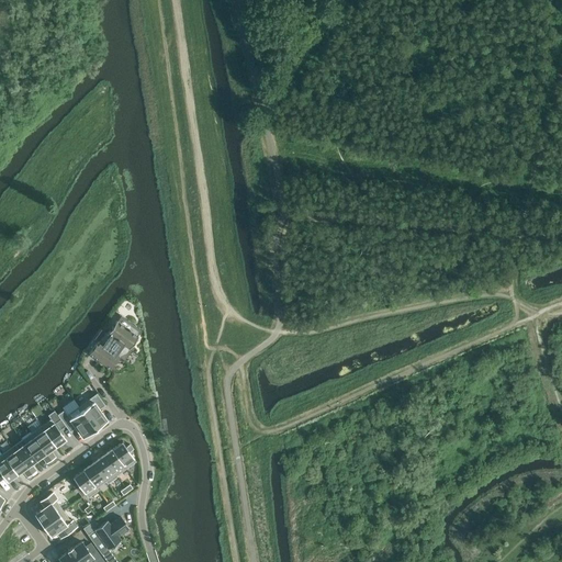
[(98,341),(89,353),(90,353),(110,368),(110,369),(113,364),(114,366),(119,361),(116,360),(120,356),(119,356),(116,355),(124,344),(128,347),(128,348),(130,348),(138,336),(137,335),(116,319),(109,330),(111,332),(102,344),(98,341)]
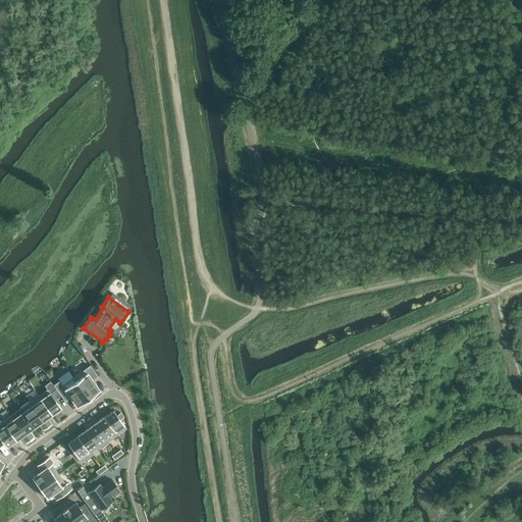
[(90,365),(73,377),(89,398),(94,395),(95,396),(99,392),(98,390),(100,389),(93,380),(98,376),(90,365)]
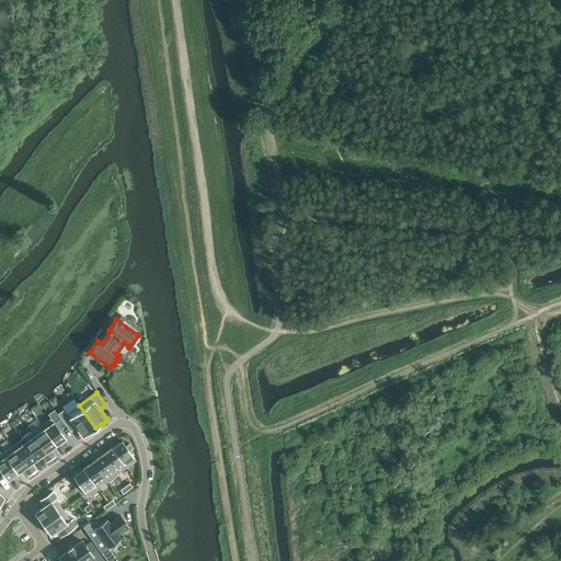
[(82,437),(95,427),(79,405),(67,413),(67,414),(76,427),(82,437)]
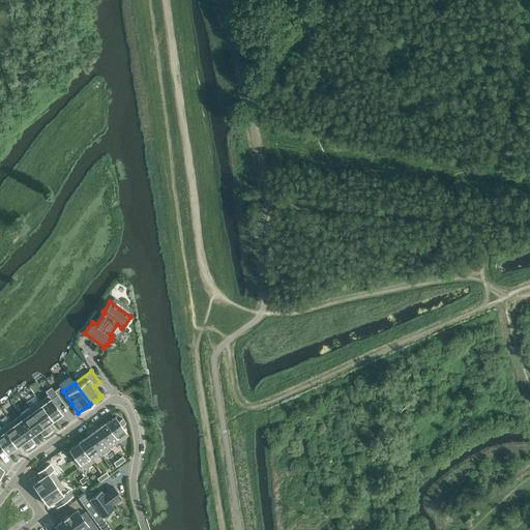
[(63,391),(63,390),(62,388),(55,392),(57,395),(60,400),(66,408),(71,404),(63,391)]
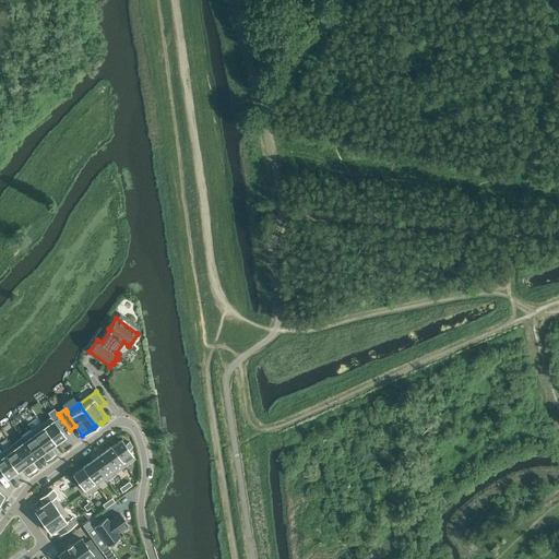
[(51,416),(40,424),(56,443),(66,437),(58,426),(55,421),(51,416)]
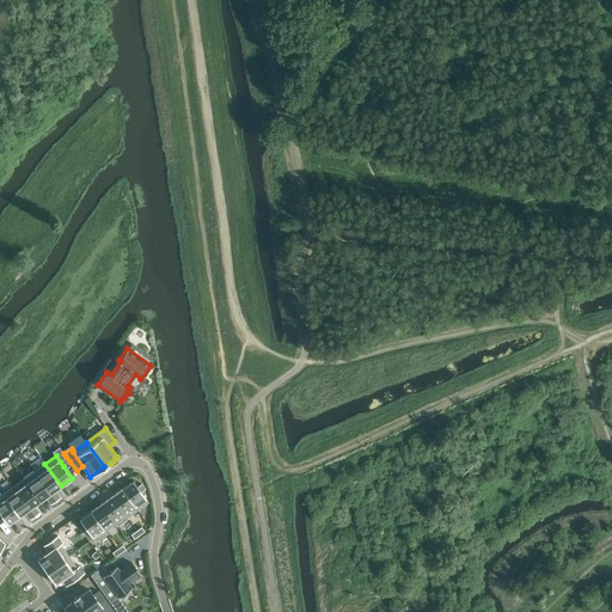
[(63,466),(69,461),(66,457),(60,461),(63,466)]
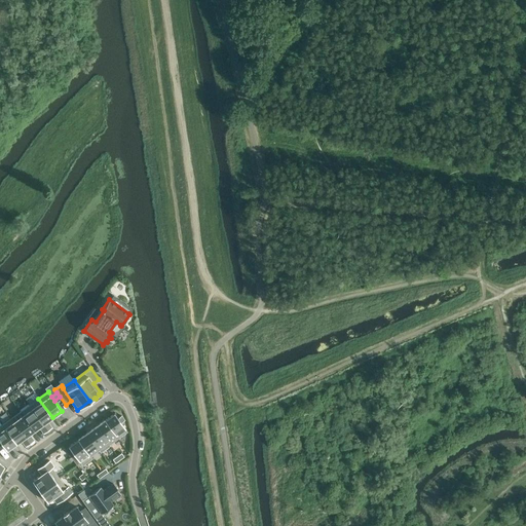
[(52,417),(38,399),(30,405),(48,430),(52,427),(47,421),(52,417)]
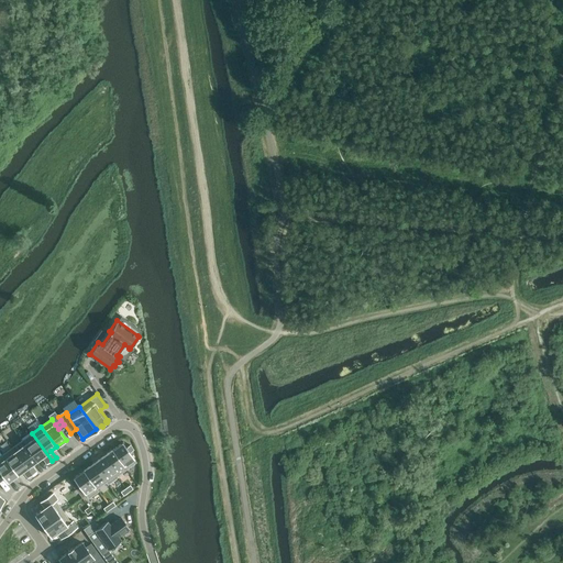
[(47,464),(52,461),(32,433),(22,440),(36,461),(42,457),(47,464)]
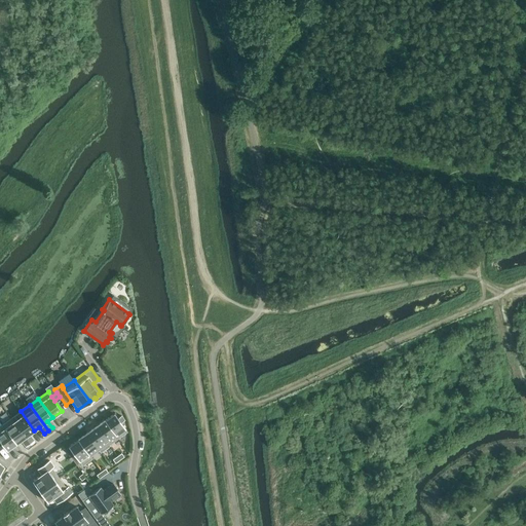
[(30,434),(34,430),(21,411),(11,418),(30,444),(34,441),(30,434)]
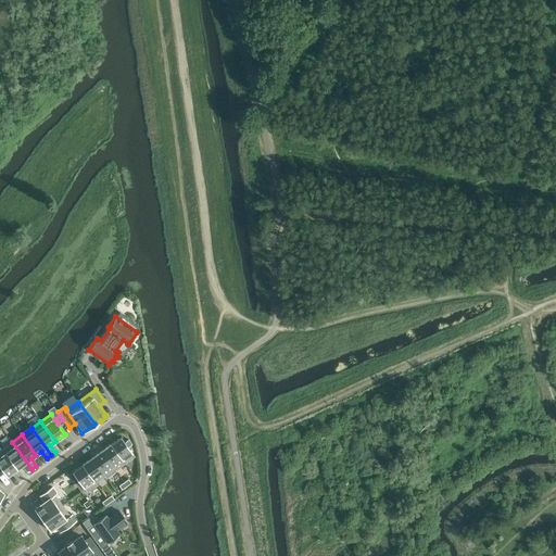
[(135,456),(128,446),(125,442),(121,437),(111,444),(125,464),(135,456)]
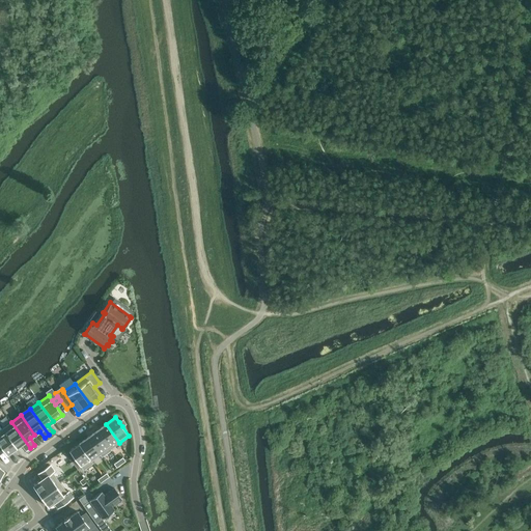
[(11,422),(2,428),(17,448),(22,444),(26,450),(30,448),(11,422)]
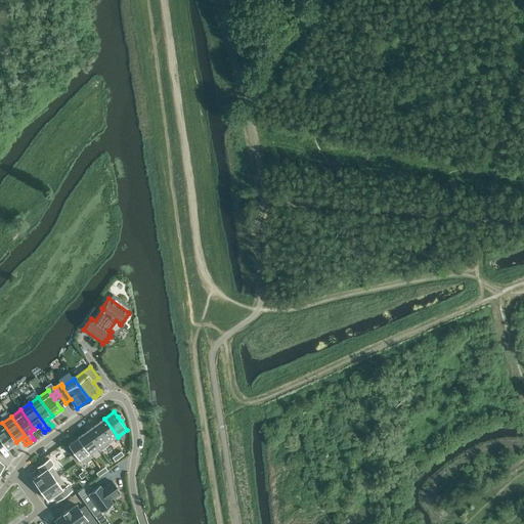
[(104,419),(95,425),(108,443),(110,443),(118,437),(104,419)]
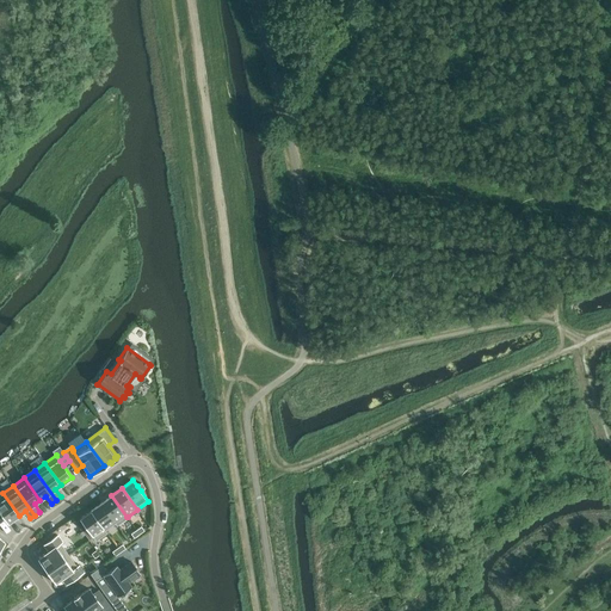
[(0,514),(1,514),(8,523),(19,516),(2,493),(0,494),(0,514)]
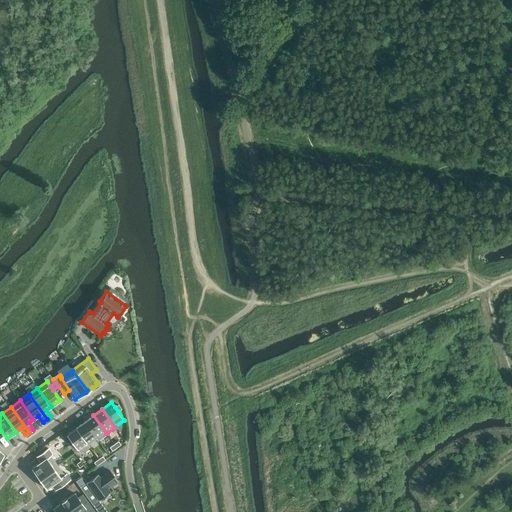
[(106,433),(93,415),(85,422),(97,438),(96,439),(98,441),(107,434),(107,433),(106,433)]
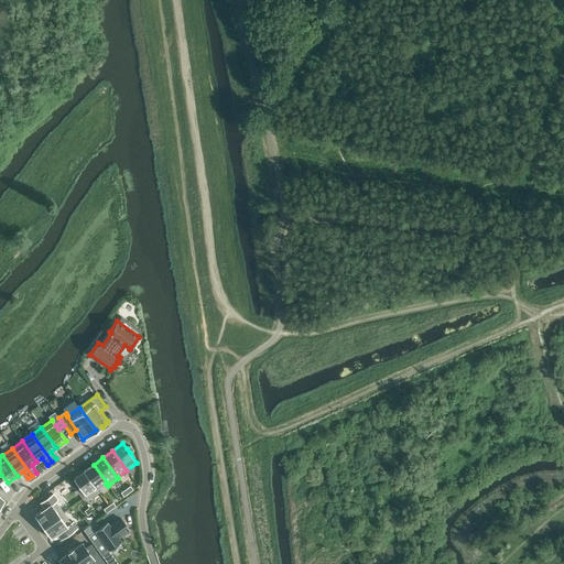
[(98,489),(106,484),(107,483),(94,465),(84,472),(97,490),(98,489)]
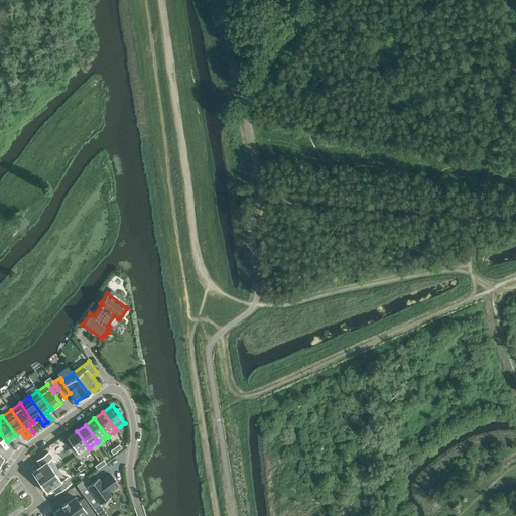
[(89,448),(77,431),(68,437),(81,457),(91,449),(90,447),(89,448)]
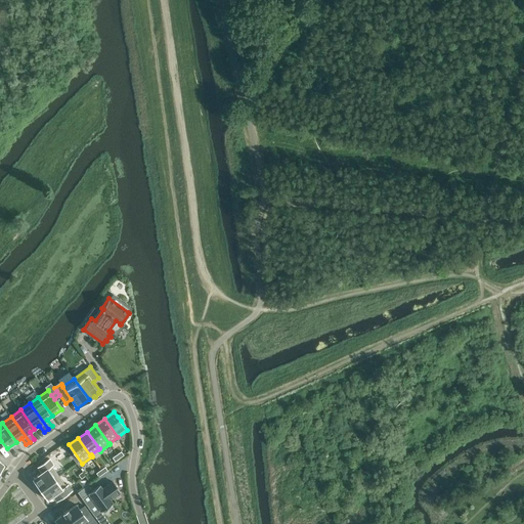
[(42,473),(33,479),(40,489),(59,476),(52,466),(53,465),(49,459),(38,467),(42,473)]
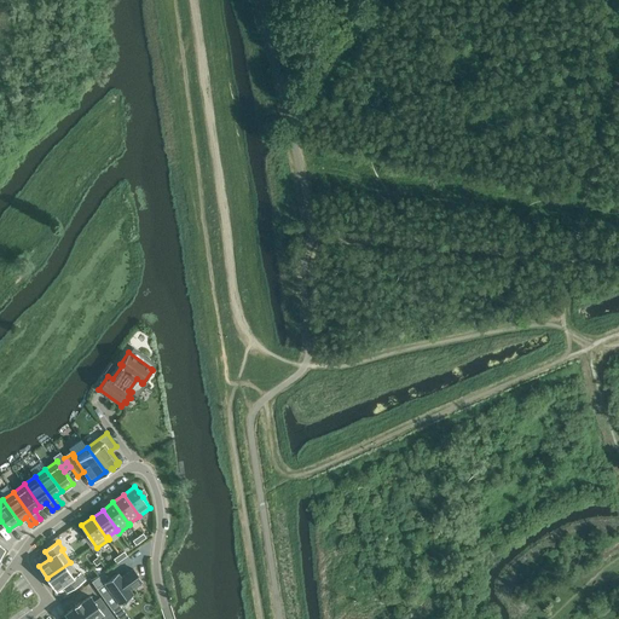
[(71,590),(86,579),(80,572),(79,573),(70,562),(47,578),(56,591),(67,583),(71,590)]
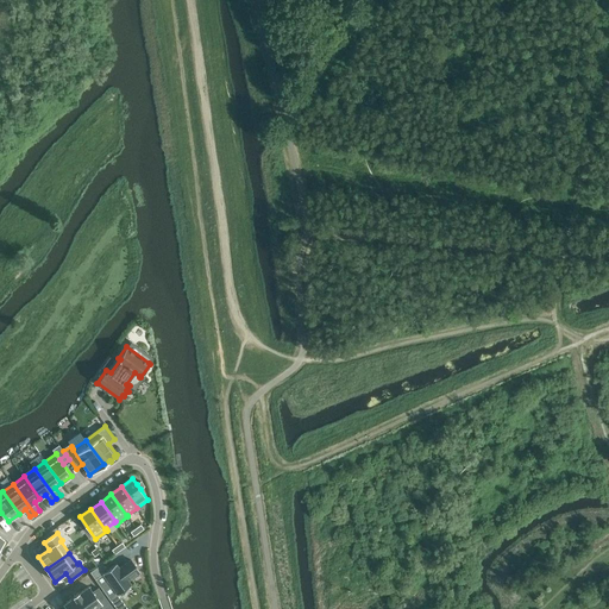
[(101,564),(89,572),(95,579),(104,575),(118,595),(131,585),(129,581),(139,572),(131,560),(119,569),(115,564),(106,571),(101,564)]
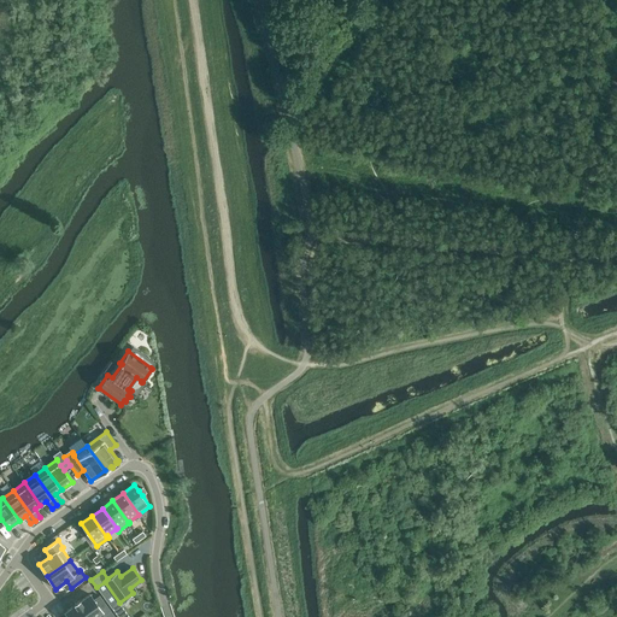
[(94,600),(89,594),(80,601),(80,600),(74,604),(75,605),(65,611),(69,616),(94,616),(101,612),(104,616),(111,611),(100,595),(94,600)]
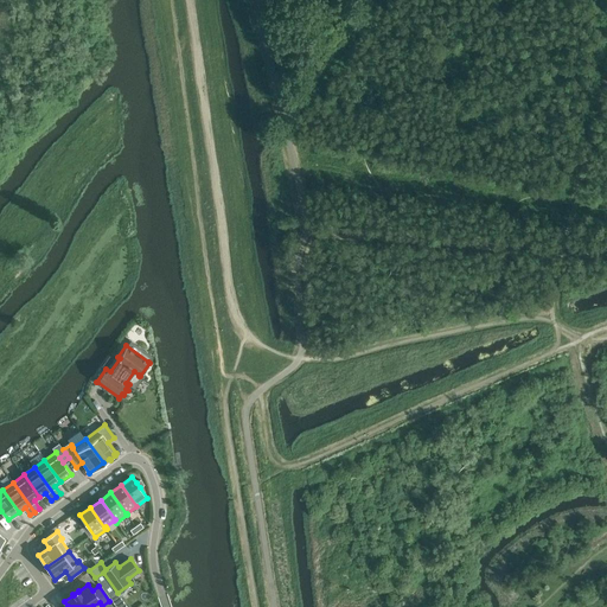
All buildings are outlined.
